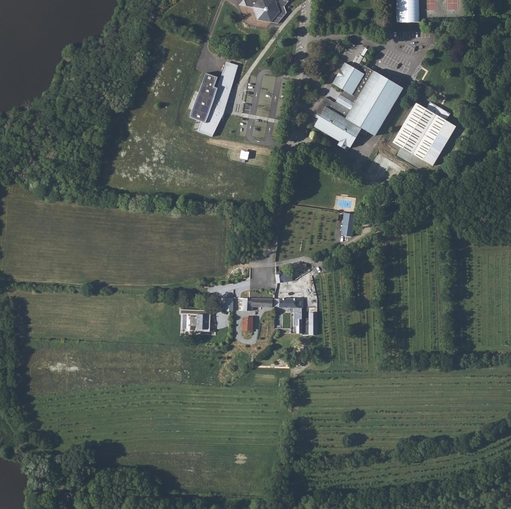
[(241,0),(238,4),(252,6),(256,19),(269,21),(274,17),(281,18),(285,14),(283,6),(288,1),(288,0),(241,0)]
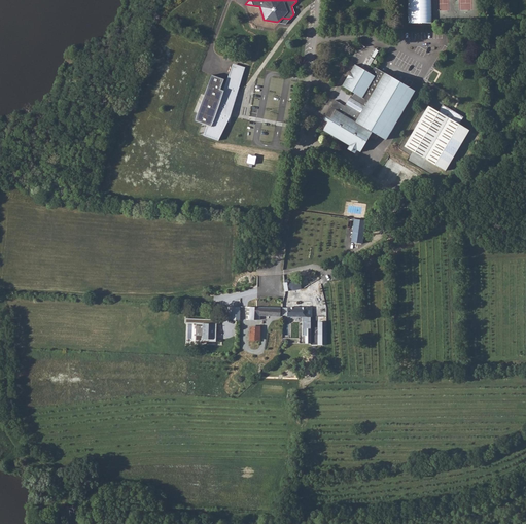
[(407,0),(407,20),(430,20),(430,0),(407,0)]
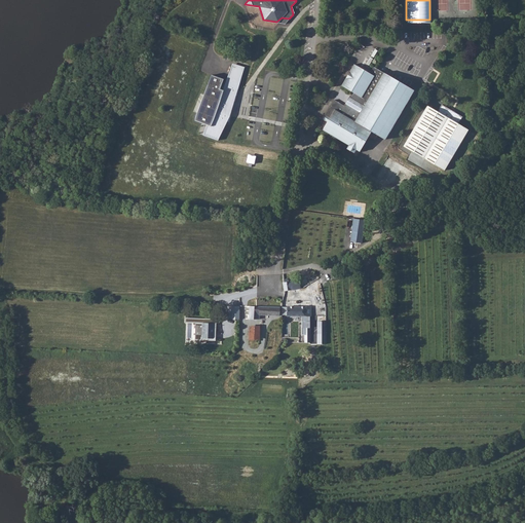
[(222,76),(211,72),(193,117),(205,122),(202,132),(217,138),(228,113),(244,64),(239,63),(238,65),(230,62),(221,87),(218,86),(222,76)]
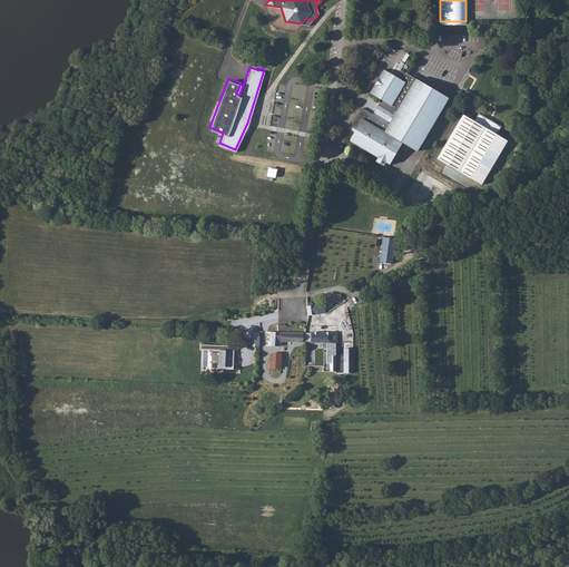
[(418,152),(449,97),(404,71),(400,79),(383,70),(370,94),(382,101),(380,105),(378,104),(376,107),(371,116),(361,109),(343,139),(378,158),(375,163),(383,166),(385,163),(390,165),(400,148),(406,152),(410,147),(418,152)]
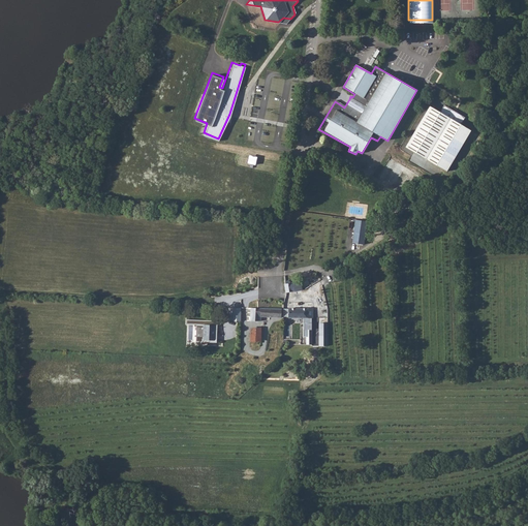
[(463,117),(447,107),(444,115),(441,113),(429,105),(405,147),(447,172),(472,131),(459,123),(463,117)]
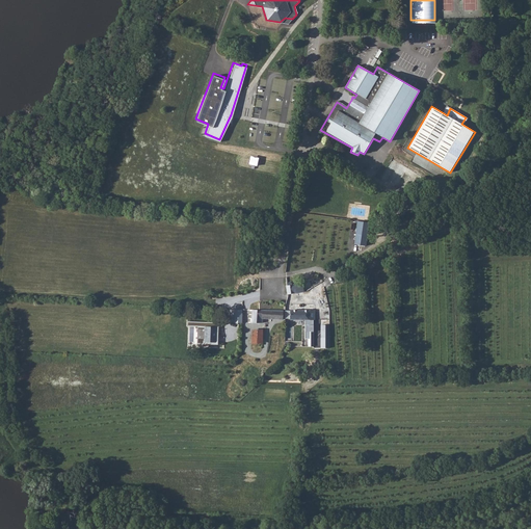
[(287,293),(294,293),(294,288),(295,288),(296,284),(291,284),(290,282),(289,282),(288,283),(287,285),(286,285),(287,293)]
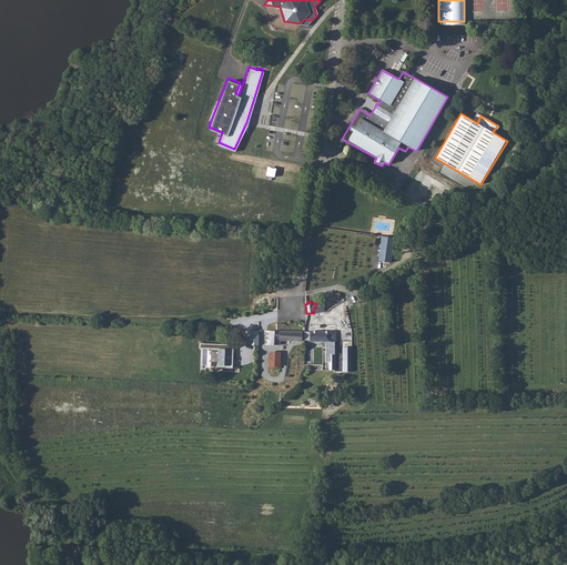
[(300,341),(300,330),(283,330),(283,324),(275,324),(274,331),(270,330),(269,343),(279,343),(279,341),(300,341)]
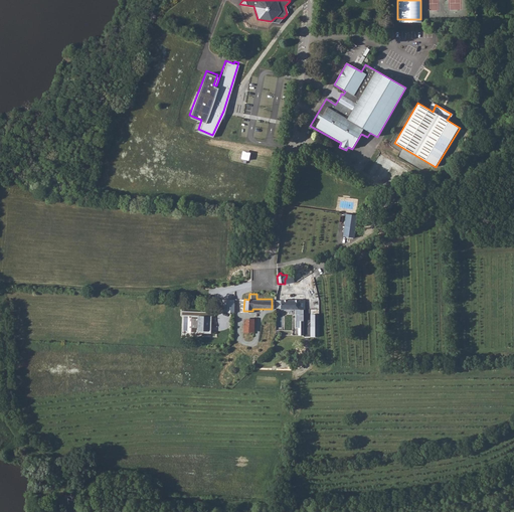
[(290,309),(291,300),(280,300),(280,309),(290,309)]
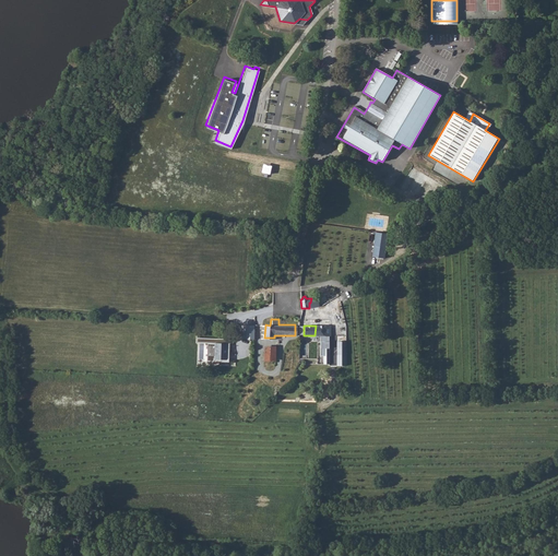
[(327,326),(316,326),(315,335),(327,335),(327,326)]
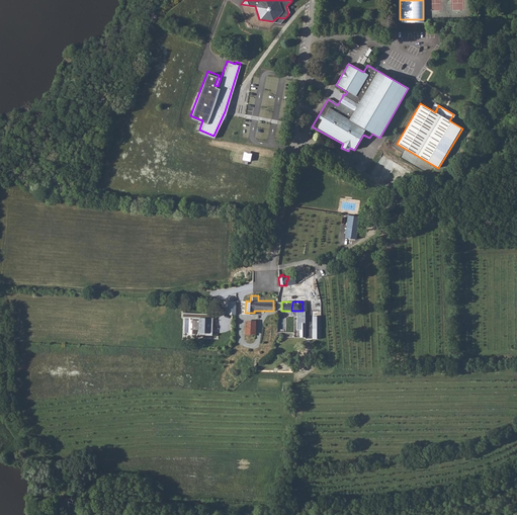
[(254,313),(245,313),(245,331),(254,331),(254,313)]
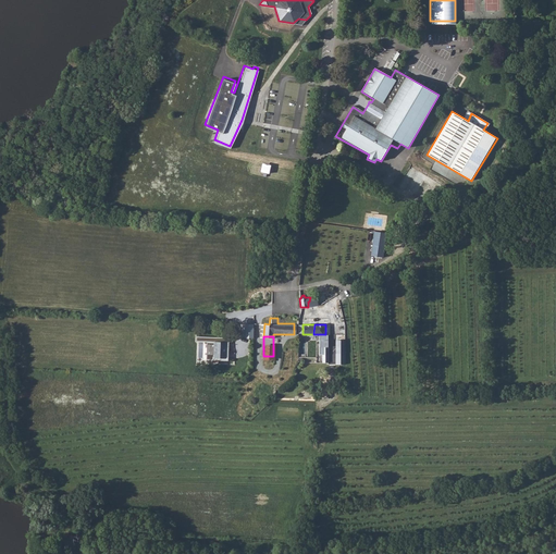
[(345,336),(335,336),(335,349),(345,351),(345,336)]
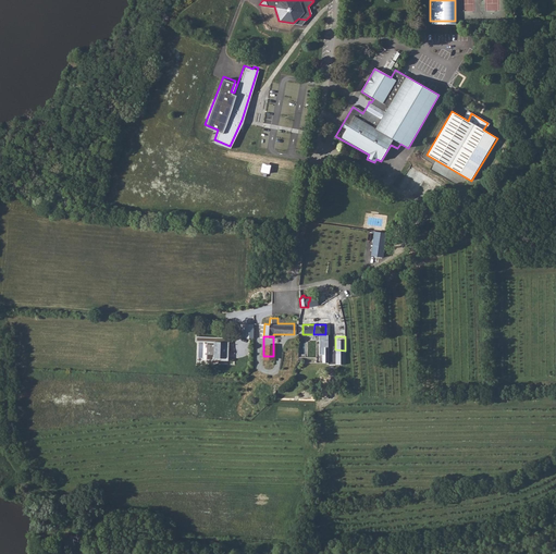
[(237,364),(237,345),(226,344),(225,353),(221,353),(221,362),(225,362),(237,364)]
